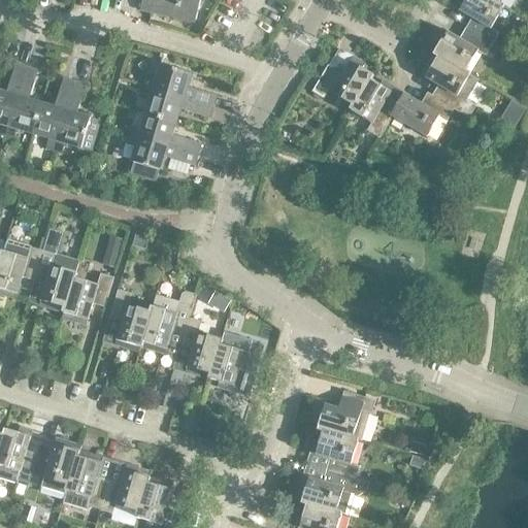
[(142,0),(140,10),(151,13),(154,0),(142,0)]
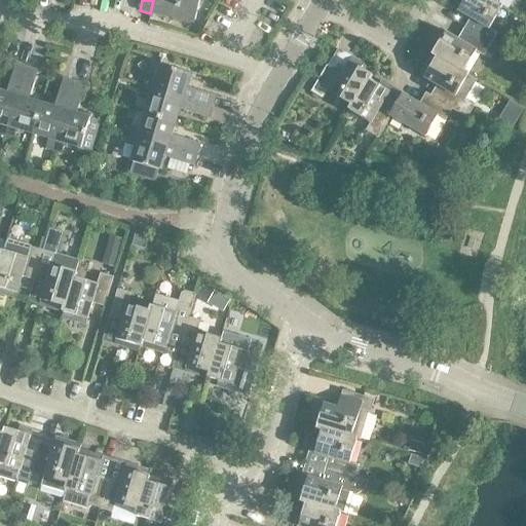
[(163,0),(153,0),(150,13),(194,24),(199,0),(167,0),(167,1),(163,0)]
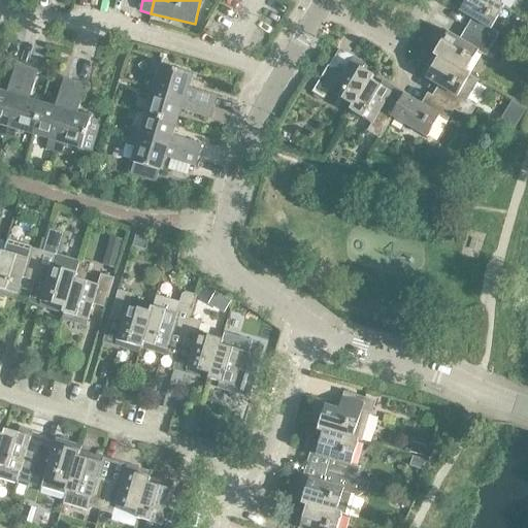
[(493,0),(459,0),(455,8),(471,19),(465,29),(492,44),(499,33),(491,29),(504,6),(499,3),(493,0)]
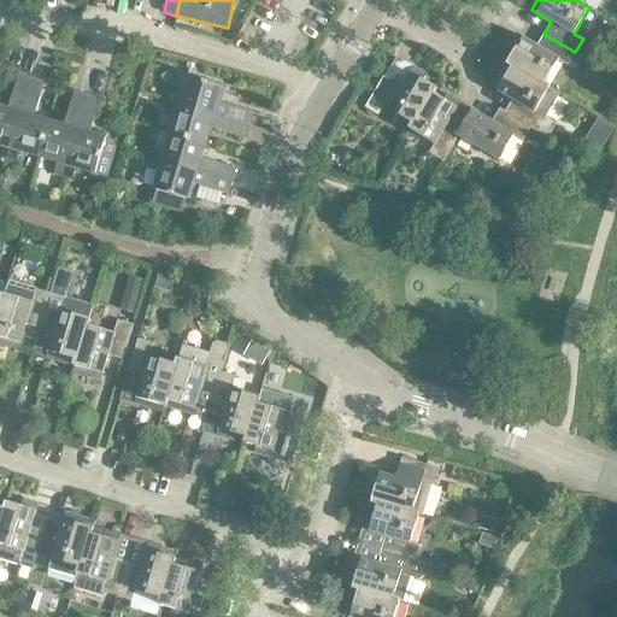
[(542,87),(545,83),(558,60),(566,65),(582,75),(589,62),(575,53),(575,52),(544,34),(536,46),(516,34),(509,47),(513,51),(505,65),(511,68),(542,87)]
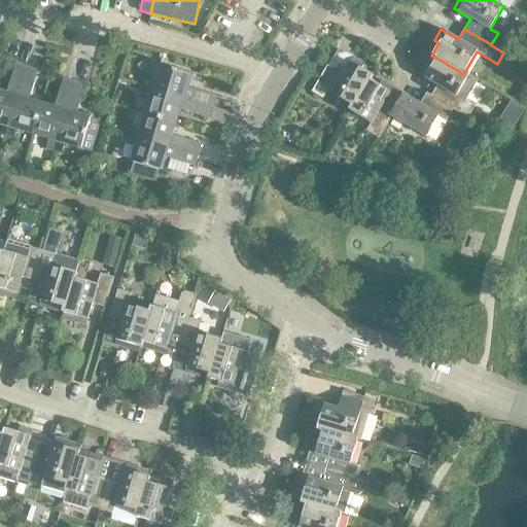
[(352,58),(342,74),(327,65),(311,92),(323,99),(327,92),(351,105),(366,78),(370,80),(373,76),(360,69),(363,64),(352,58)]
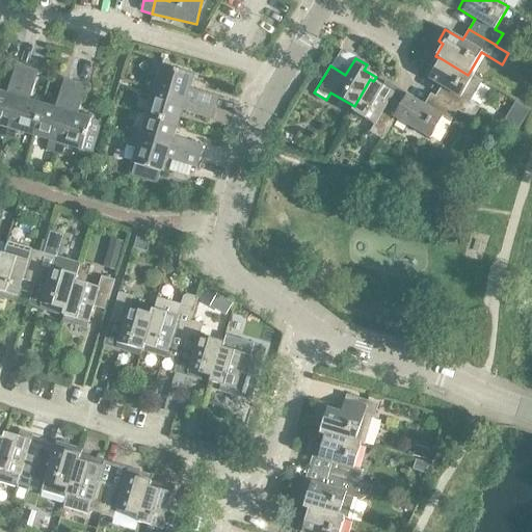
[(468,75),(441,58),(435,68),(430,64),(424,76),(441,86),(435,97),(434,98),(457,110),(473,120),(480,108),(470,102),(482,81),(473,76),(474,74),(470,72),(468,75)]
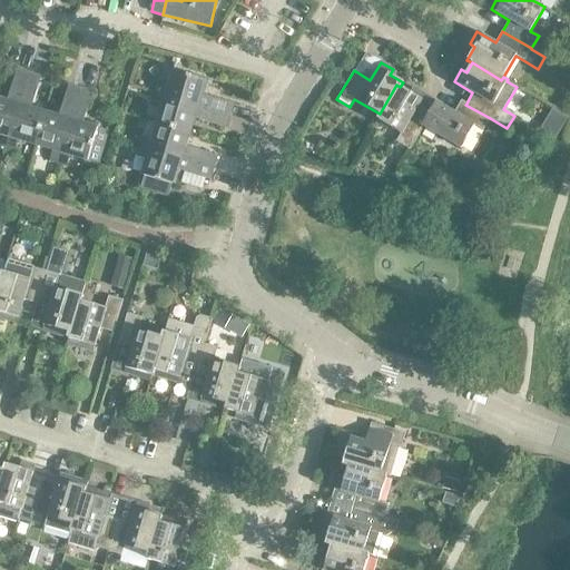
[(0,137),(0,146),(7,148),(29,74),(17,70),(8,101),(0,98),(0,134),(1,135),(0,137)]
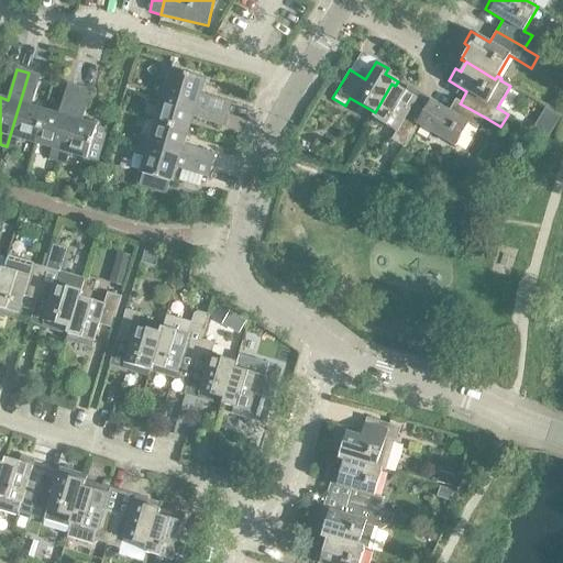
[(155,84),(153,92),(227,114),(230,102),(199,94),(203,79),(170,69),(166,87),(155,84)]
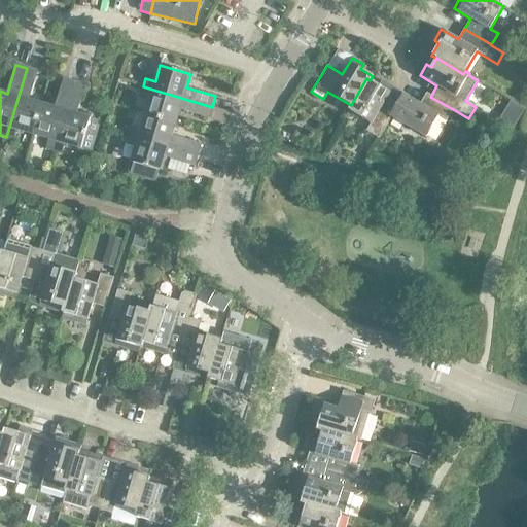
[(29,100),(38,71),(27,68),(6,137),(14,139),(18,130),(33,134),(42,104),(29,100)]
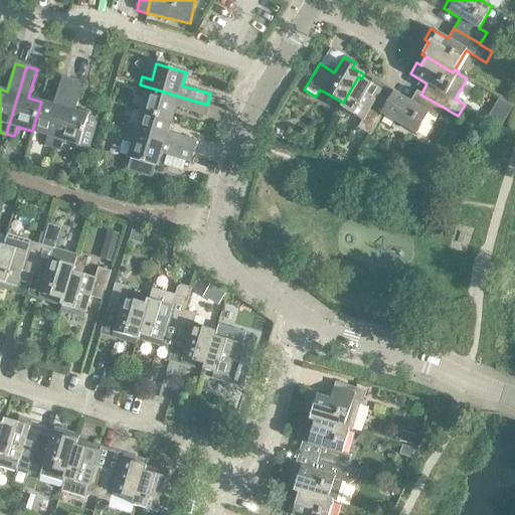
[(358,76),(343,103),(340,108),(362,120),(358,128),(369,135),(382,114),(385,109),(384,109),(374,103),(384,86),(373,79),(370,83),(361,78),(358,76)]
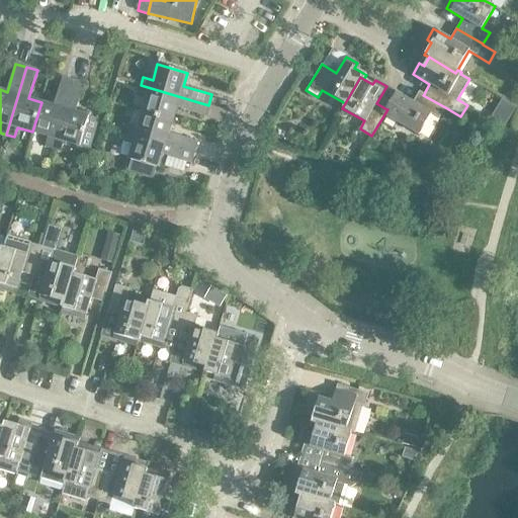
[(54,105),(41,102),(32,132),(48,137),(45,147),(53,149),(73,81),(62,78),(54,105)]
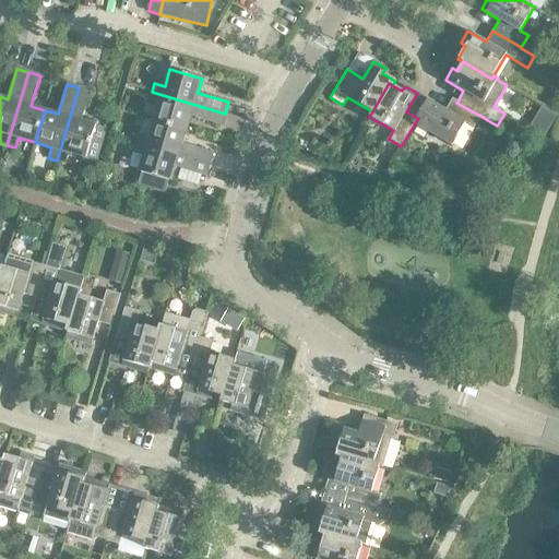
[(79,87),(57,161),(66,163),(69,153),(95,161),(105,128),(82,121),(91,91),(79,87)]
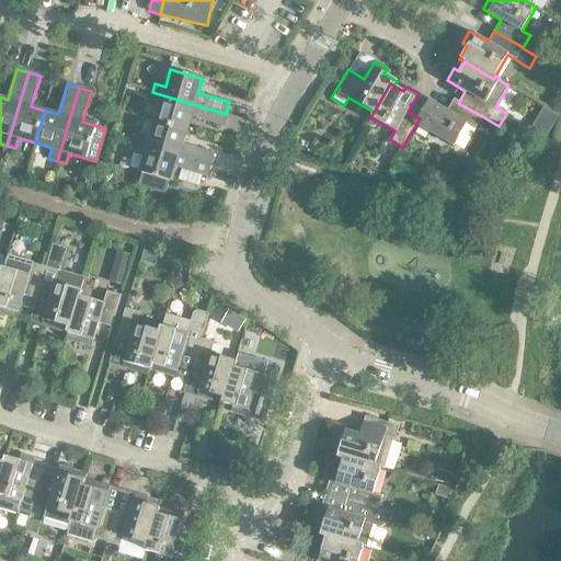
[(160,104),(155,121),(187,130),(192,117),(221,126),(226,114),(152,92),(149,101),(160,104)]
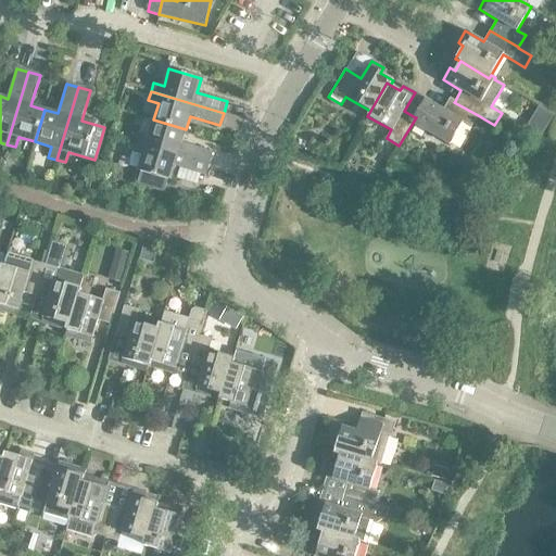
[(425,99),(415,117),(416,117),(413,123),(449,144),(463,122),(470,127),(478,115),(454,102),(455,101),(450,98),(443,110),(425,99)]
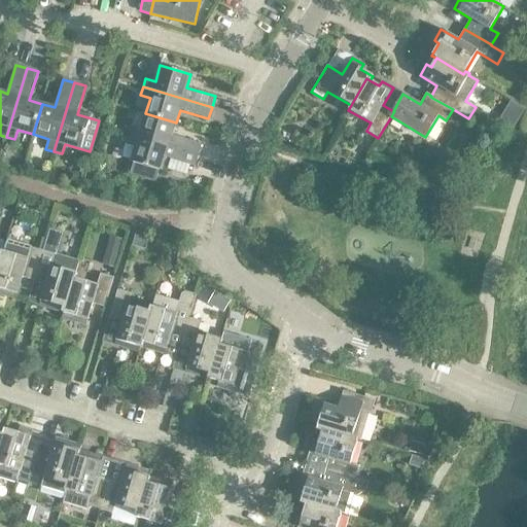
[(176,123),(145,113),(141,129),(131,127),(129,135),(198,155),(201,144),(172,136),(176,123)]
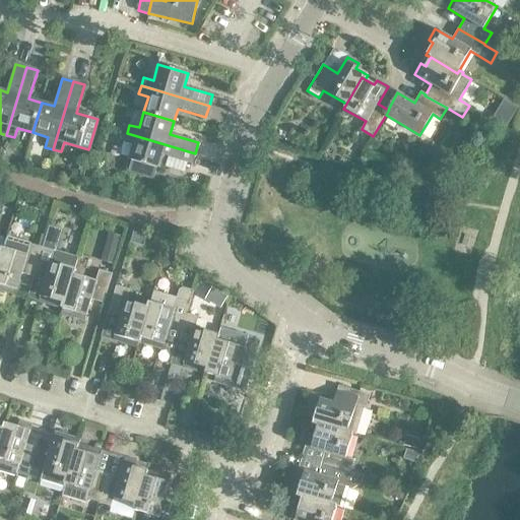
[(195,153),(127,133),(124,141),(134,144),(129,159),(132,160),(128,172),(153,180),(157,168),(159,169),(164,155),(191,165),(195,153)]
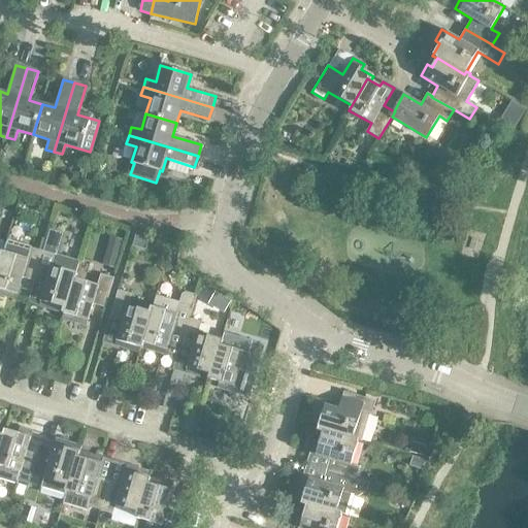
[(42,252),(34,282),(45,285),(39,306),(62,312),(72,278),(75,279),(77,274),(75,273),(79,261),(56,255),(62,234),(50,230),(46,240),(42,252)]
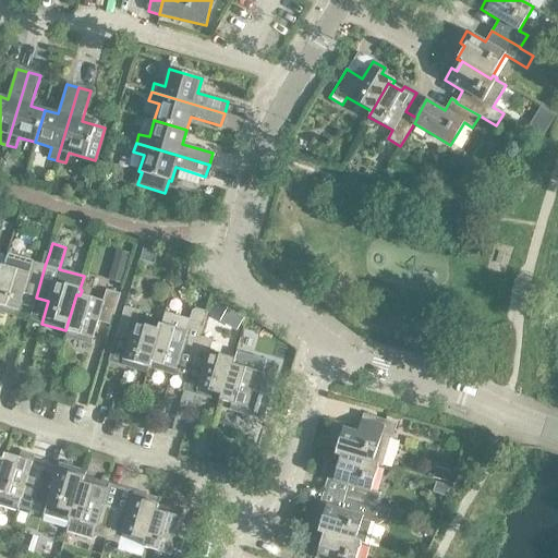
[(141,261),(147,263),(156,257),(158,251),(144,246),(141,261)]
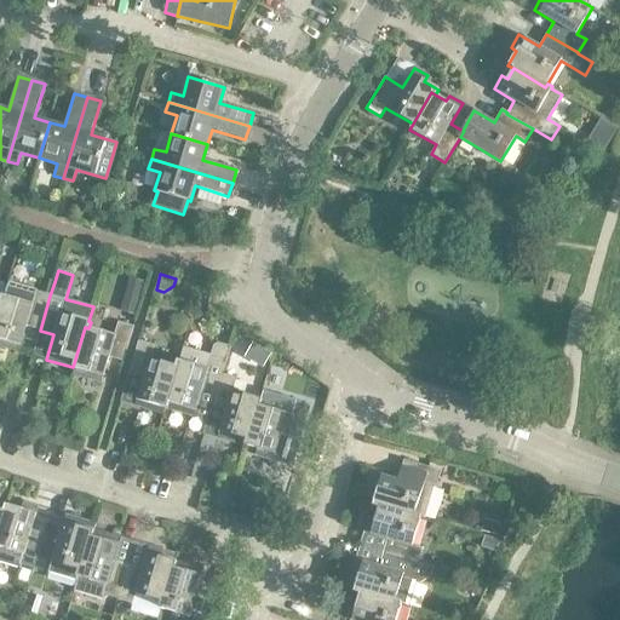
[(3,296),(0,302),(4,303),(0,317),(0,345),(19,351),(27,326),(40,331),(50,296),(36,292),(36,290),(9,282),(4,297),(3,296)]
